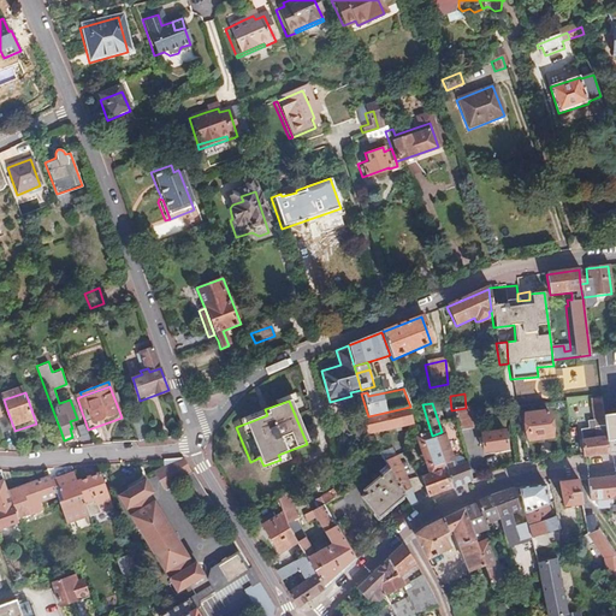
[(410,407),(368,416),(359,419),(363,436),(378,432),(413,424),(426,474),(419,477),(427,498),(448,491),(432,436),(422,404),(410,407)]
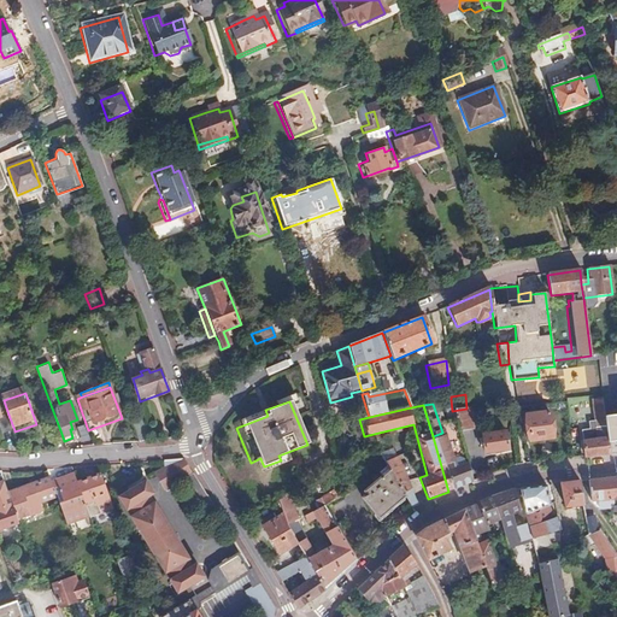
[(605,418),(604,405),(592,406),(594,418),(588,419),(589,428),(581,428),(582,439),(585,458),(610,454),(607,442),(605,418)]
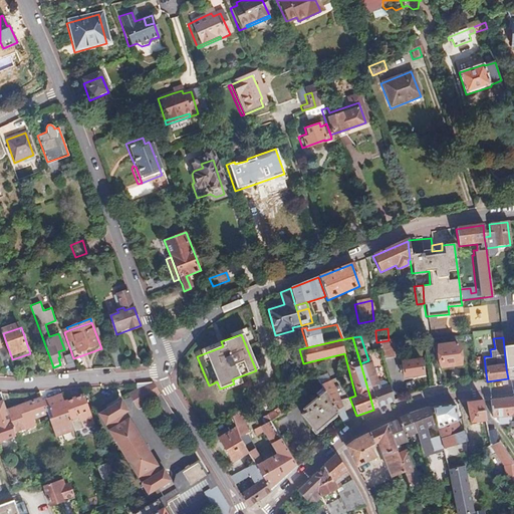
[(0,340),(0,354),(2,361),(12,358),(7,345),(2,347),(0,340)]
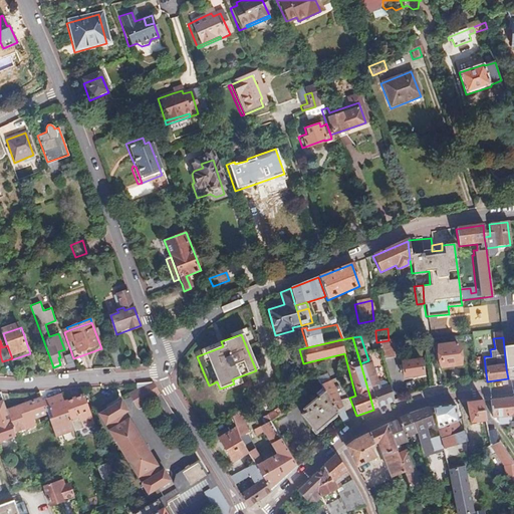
[(458,342),(432,345),(431,345),(432,353),(436,353),(437,361),(441,361),(442,369),(460,366),(458,342)]
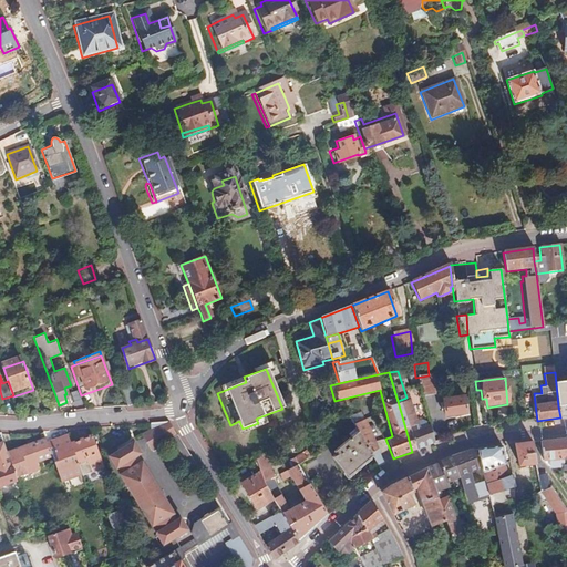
[(45,399),(55,395),(50,381),(40,384),(45,399)]
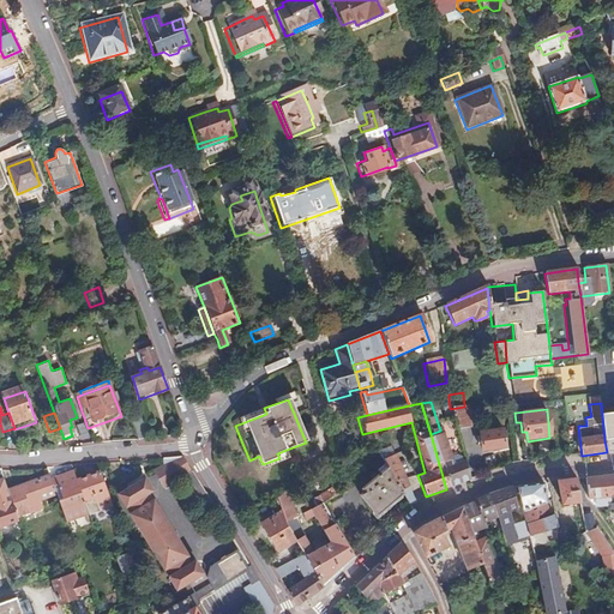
[(465,413),(451,414),(453,427),(456,435),(468,433),(465,413)]
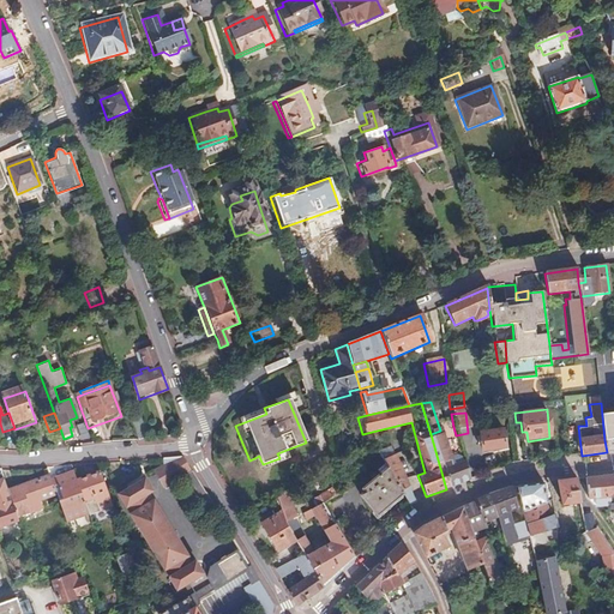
[(605,440),(613,439),(611,415),(602,416),(605,440)]
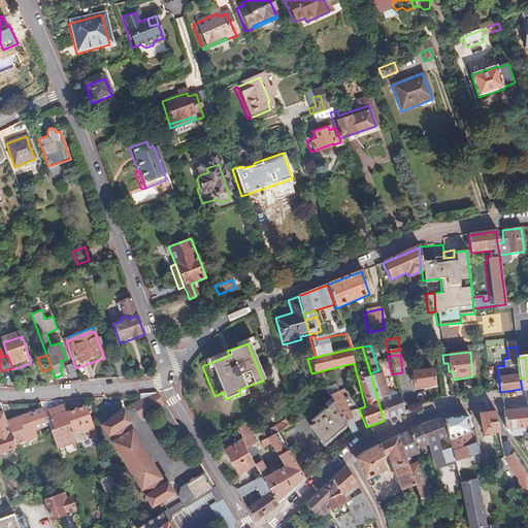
[(122,360),(113,363),(119,377),(128,375),(122,360)]
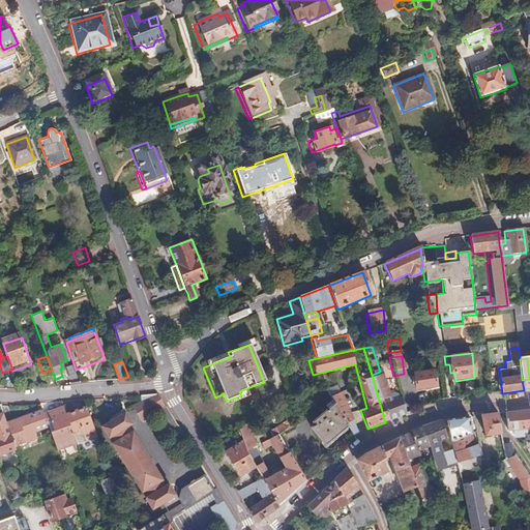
[(69,380),(77,378),(72,364),(65,366),(69,380)]
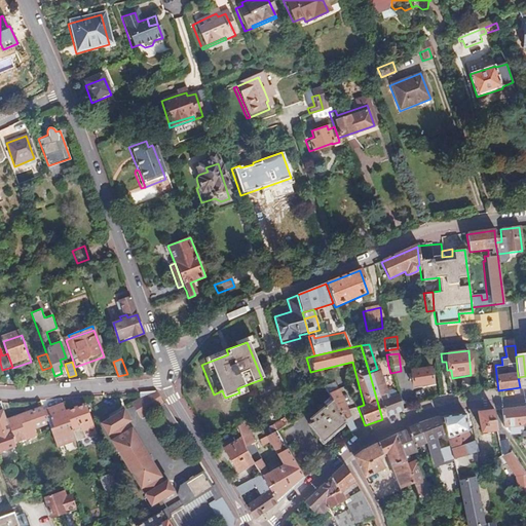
[(406,373),(407,378),(408,385),(408,391),(431,388),(428,370),(423,371),(423,368),(412,370),(412,372),(406,373)]
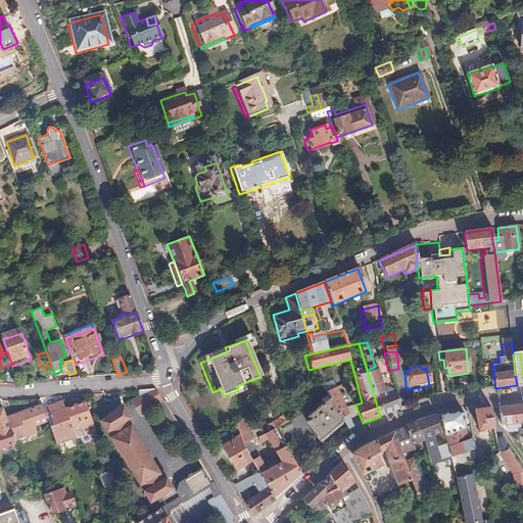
[(321,367),(308,370),(326,399),(331,409),(340,403),(321,367)]
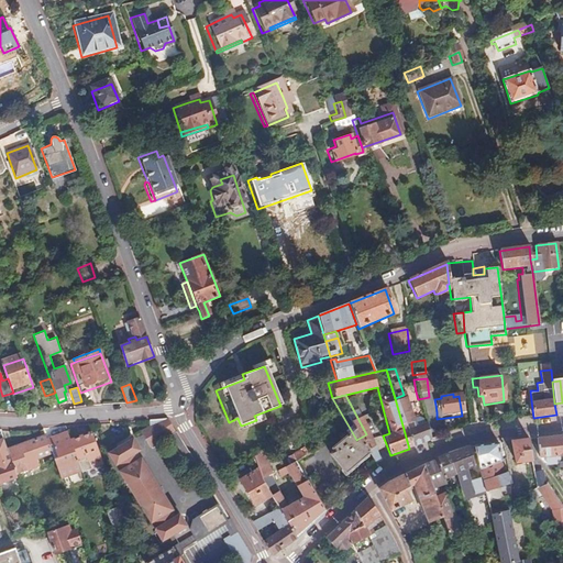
[(404,395),(395,398),(409,449),(431,441),(423,419),(411,423),(410,420),(411,419),(405,395),(404,395)]
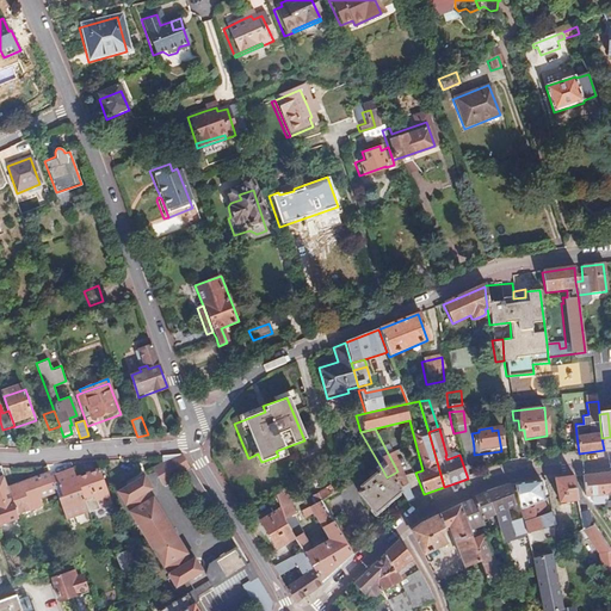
[(180,455),(162,456),(164,464),(154,469),(164,485),(185,473),(190,469),(183,456),(180,455)]
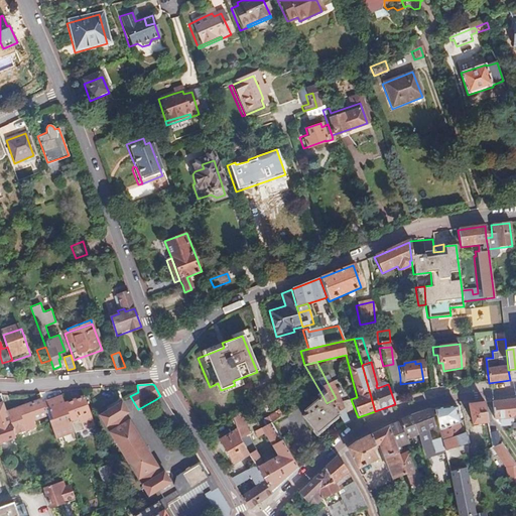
[(6,404),(14,428),(36,420),(34,415),(47,411),(43,401),(40,391),(36,392),(37,394),(6,404)]
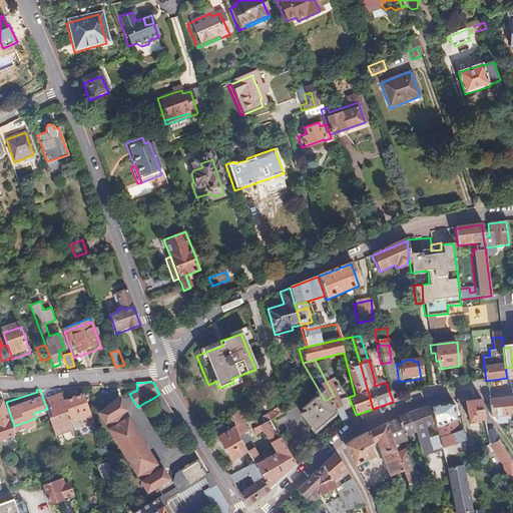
[(74,428),(75,429),(96,422),(84,392),(70,397),(69,394),(63,396),(74,428)]
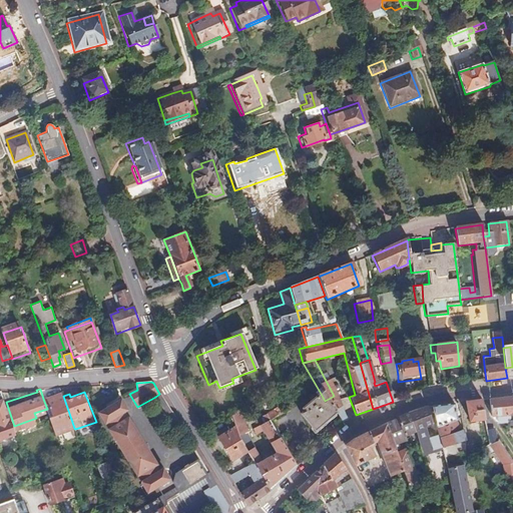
[(325,401),(320,392),(298,412),(300,414),(297,417),(311,433),(333,414),(325,401)]
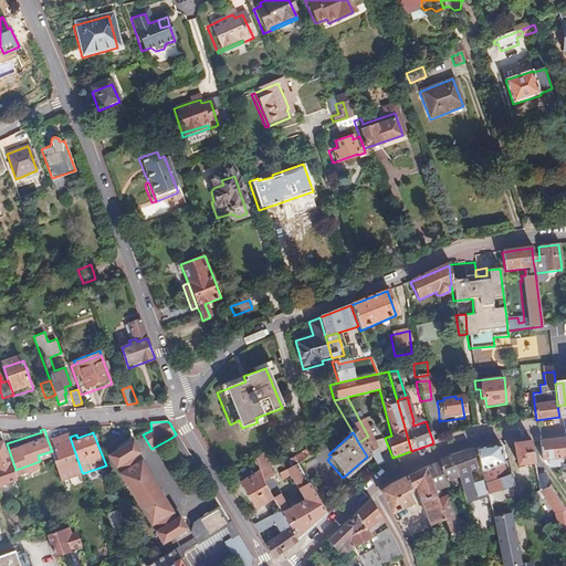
[(48,440),(52,451),(62,480),(82,472),(70,437),(69,433),(48,440)]
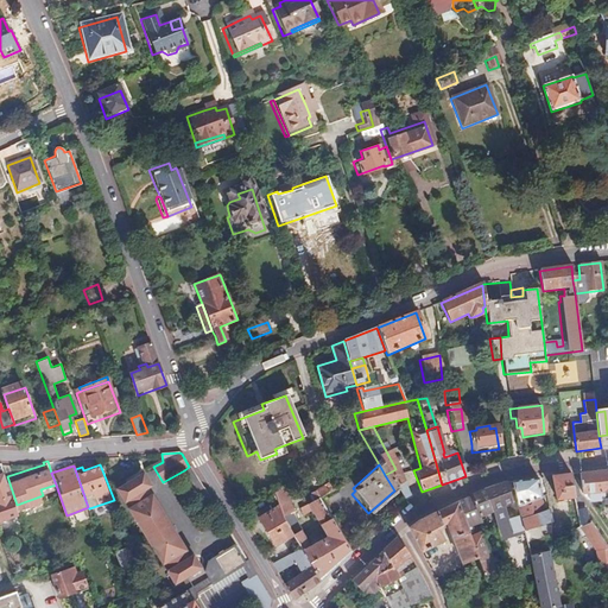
[(189,467),(184,470),(201,498),(207,494),(189,467)]
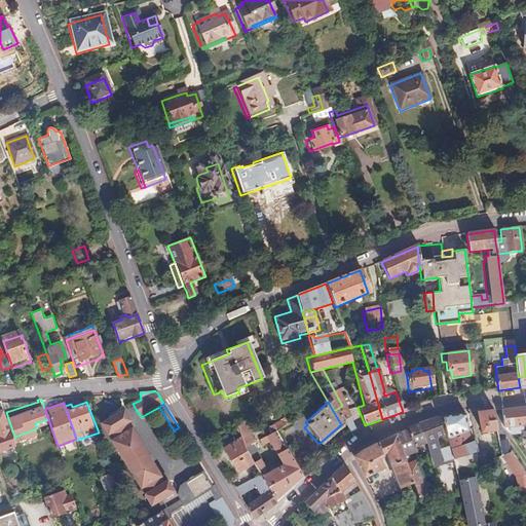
[(341,424),(342,426),(349,422),(350,422),(345,414),(346,414),(342,406),(333,411),(341,424)]
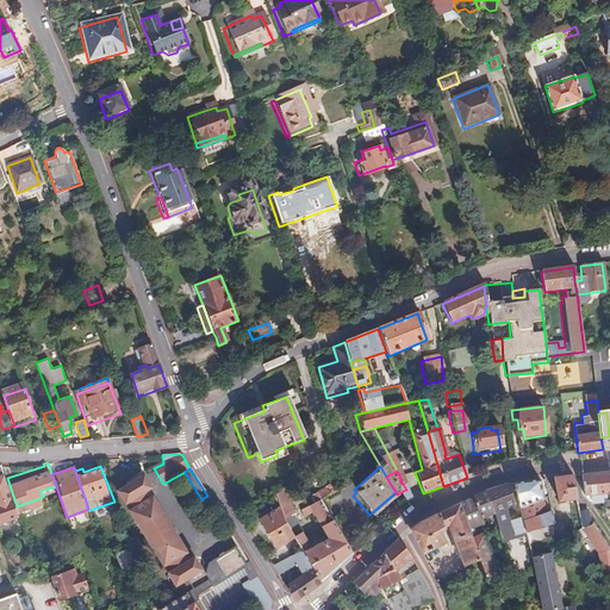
[(609,472),(579,475),(582,497),(591,509),(609,508),(609,503),(609,472)]
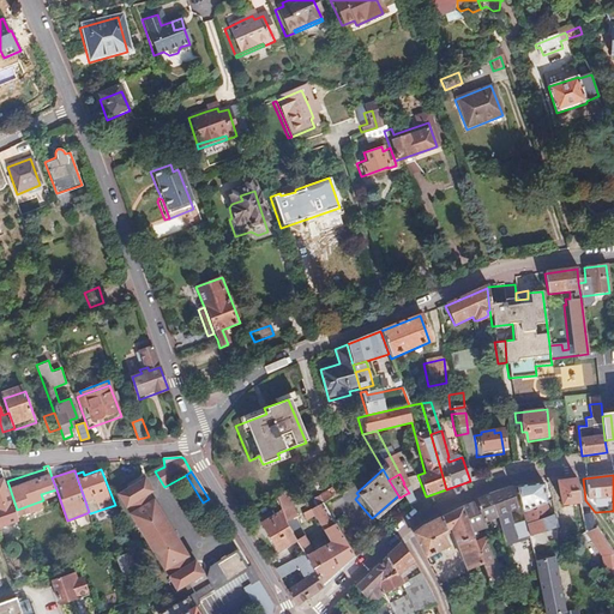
[(17,510),(7,481),(6,479),(0,480),(0,528),(20,522),(20,518),(17,510)]
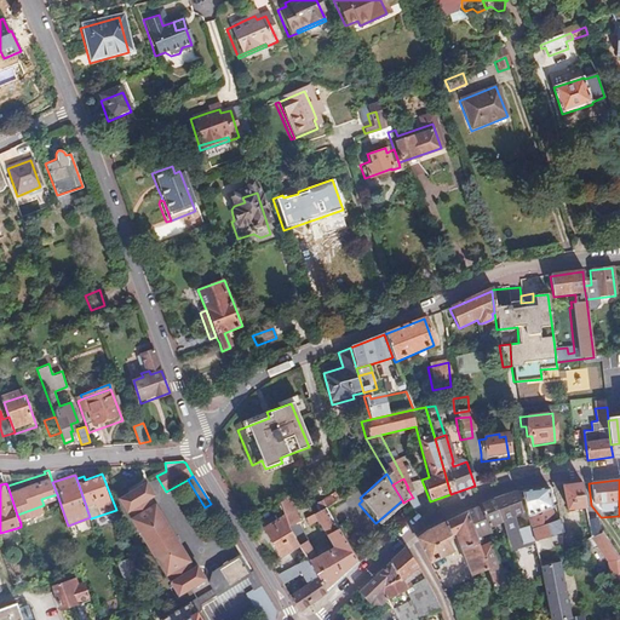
[(145,483),(120,498),(128,512),(130,511),(135,518),(133,518),(167,575),(168,574),(172,580),(171,581),(172,584),(173,583),(179,593),(205,578),(197,566),(193,568),(189,561),(190,561),(155,505),(154,505),(150,498),(154,497),(145,483)]
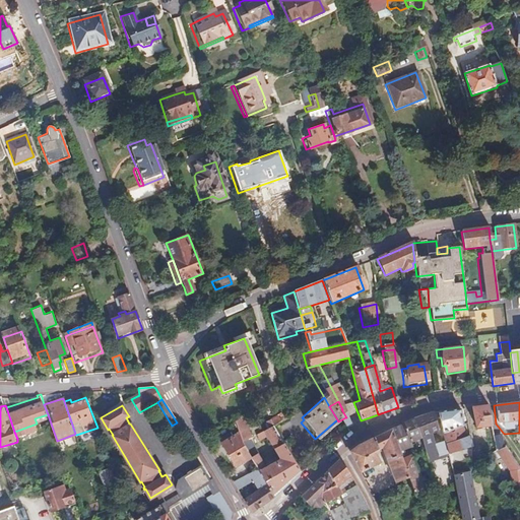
[(490,427),(488,406),(471,408),(474,432),(479,431),(479,428),(490,427)]
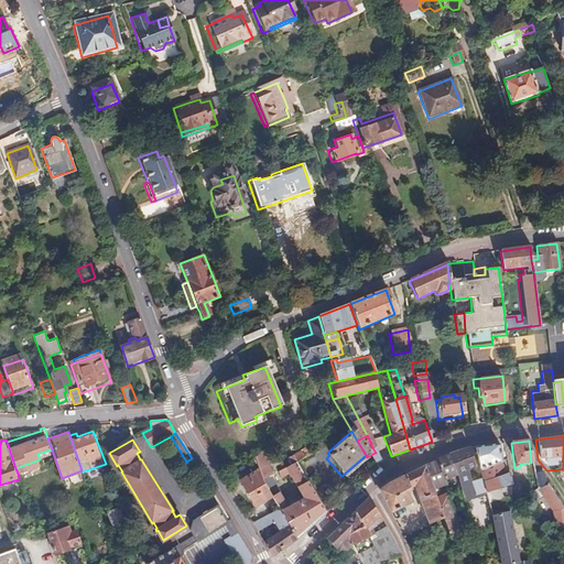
[(499,445),(475,449),(480,473),(501,463),(506,461),(507,461),(506,454),(500,455),(499,445)]
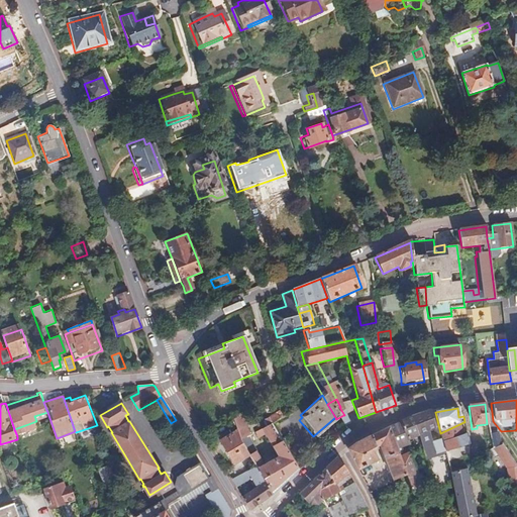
[(417,434),(417,436),(418,442),(420,450),(426,447),(424,441),(427,440),(425,433),(434,429),(429,411),(411,418),(417,434)]
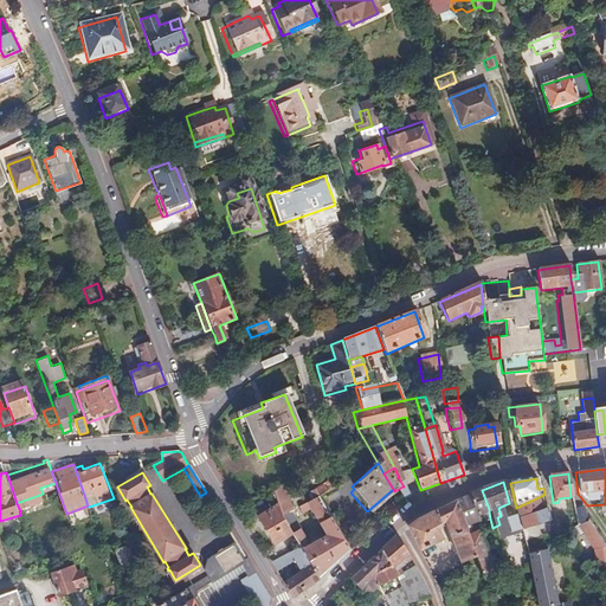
[(318,495),(324,491),(320,484),(308,491),(313,498),(318,495)]
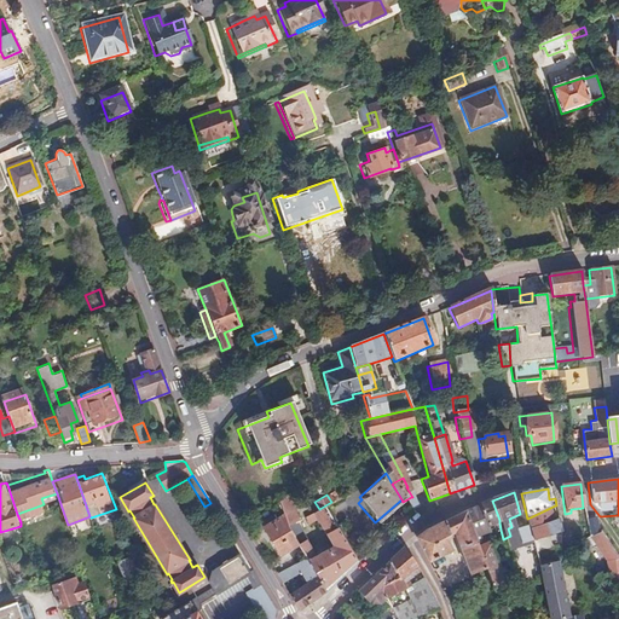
[(289,496),(277,499),(282,516),(285,528),(295,524),(298,522),(289,496)]
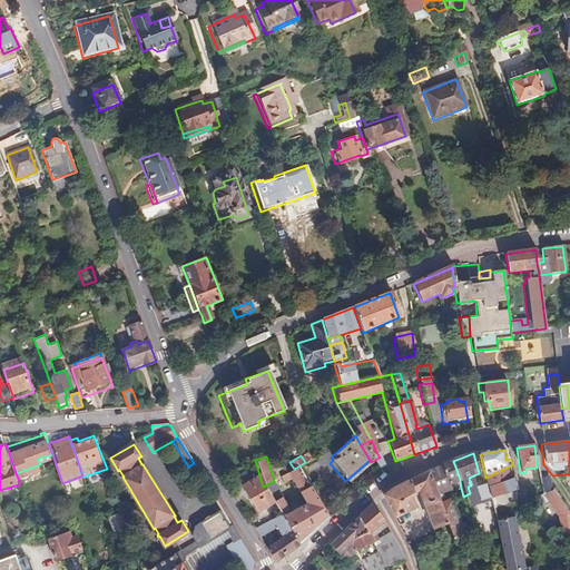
[(371,462),(376,471),(383,468),(384,468),(379,458),(371,462)]
